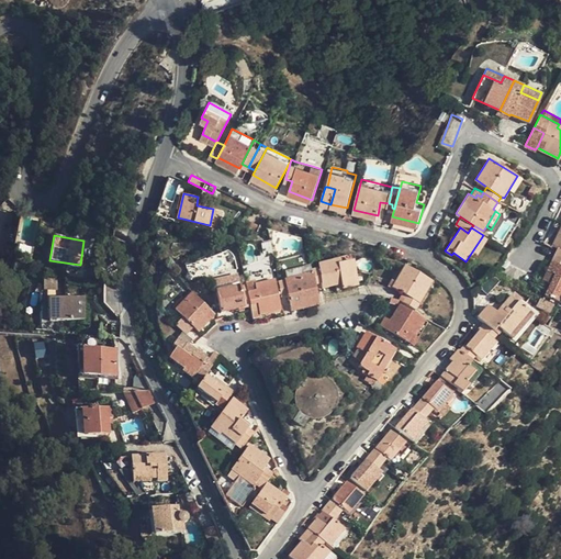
[(487,238),(483,235),(472,252),(478,254),(487,238)]
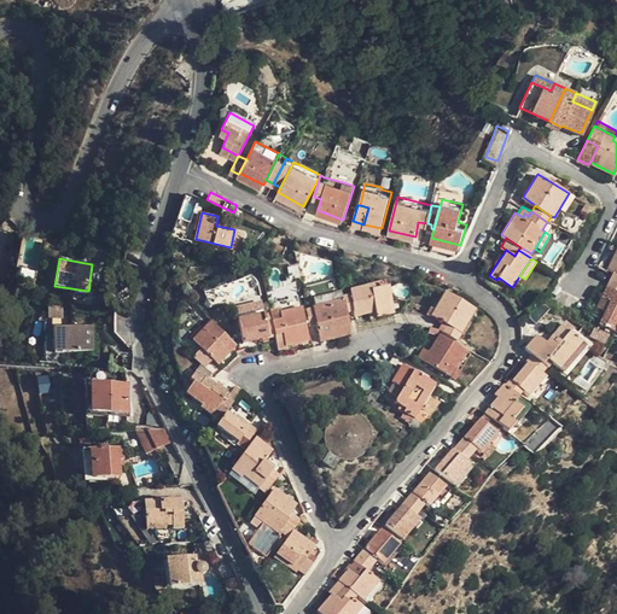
[(616,280),(610,278),(601,296),(604,296),(600,305),(606,309),(600,322),(616,329),(616,280)]
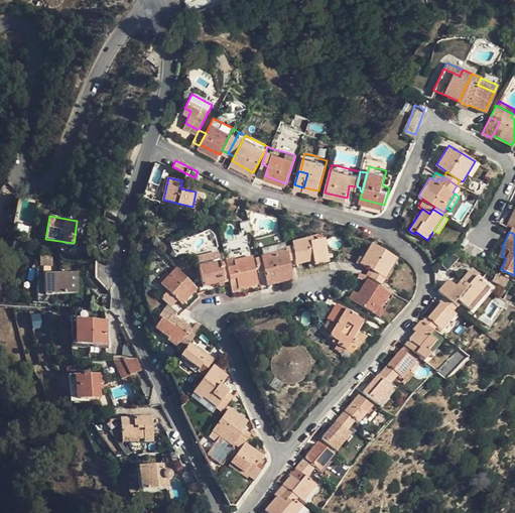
[(312,260),(313,264),(329,261),(324,240),(312,242),(310,238),(291,242),(291,245),(295,259),(296,264),(308,261),(312,260)]
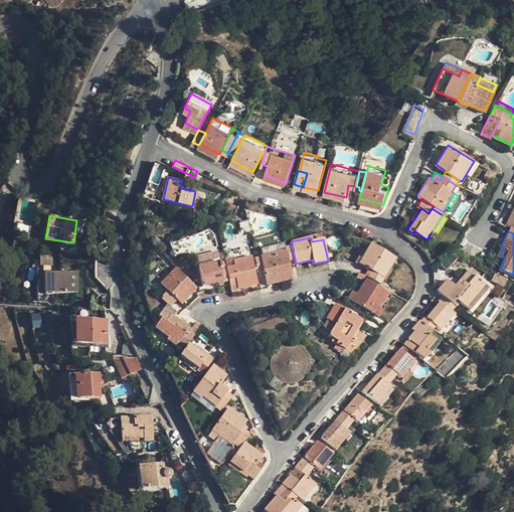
[(359,263),(368,269),(382,277),(394,258),(370,243),(359,263)]
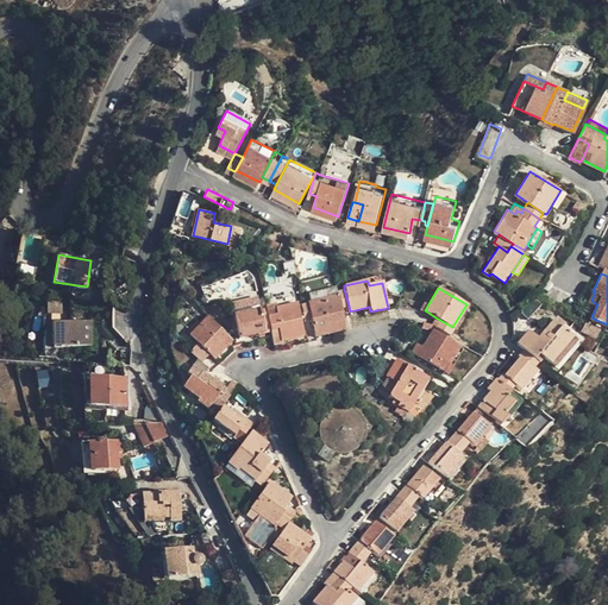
[(337,290),(338,295),(340,308),(349,306),(344,289),(337,290)]
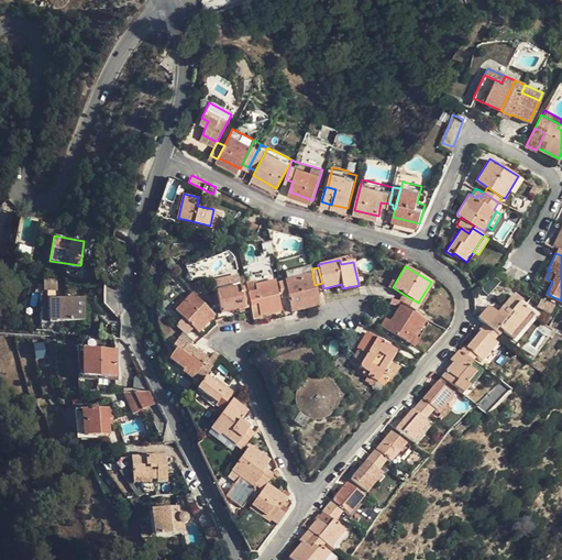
[(241,271),(217,276),(219,284),(242,278),(241,271)]
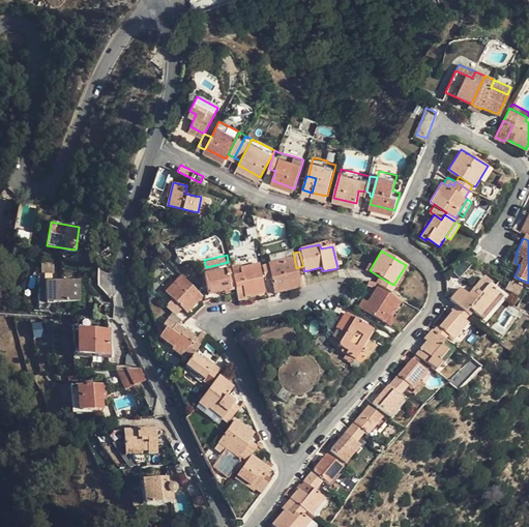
[(294,257),(269,262),(272,277),(275,291),(300,286),(296,268),(294,257)]
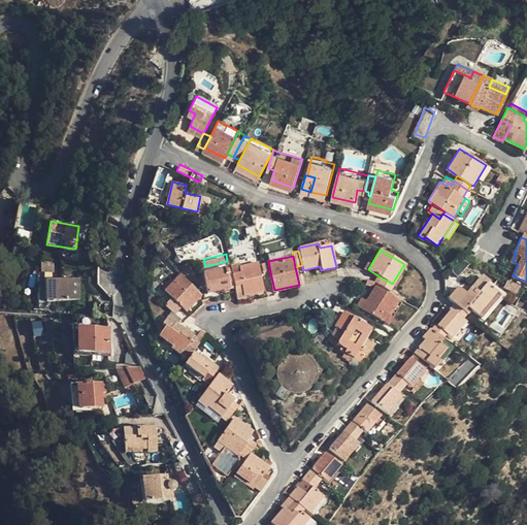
[(240,271),(233,272),(236,286),(238,297),(245,295),(244,293),(264,289),(258,261),(239,265),(240,271)]
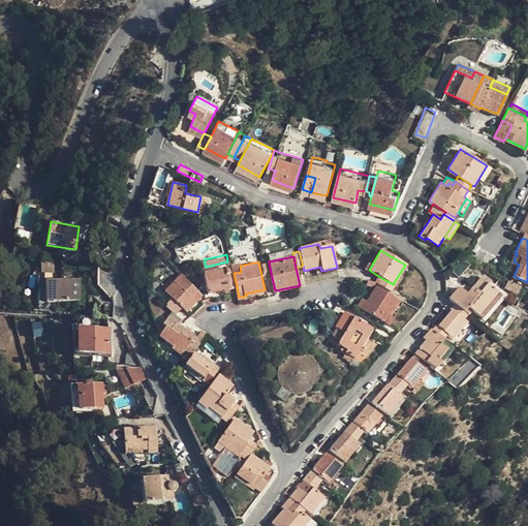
[(266,278),(272,277),(269,261),(262,263),(266,278)]
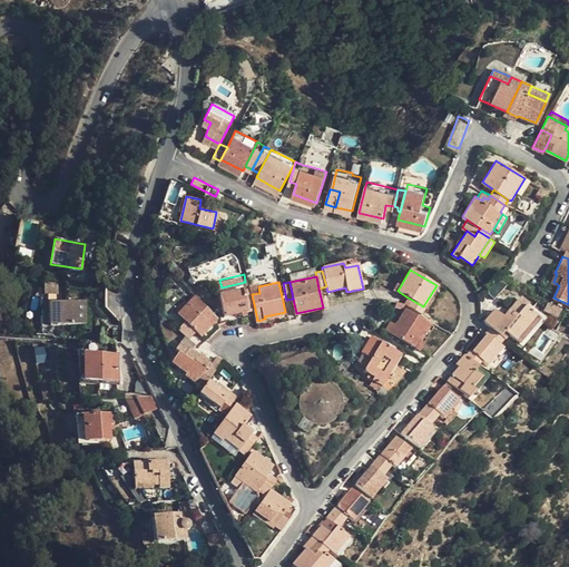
[(249,286),(243,289),(247,310),(255,309),(252,294),(249,286)]
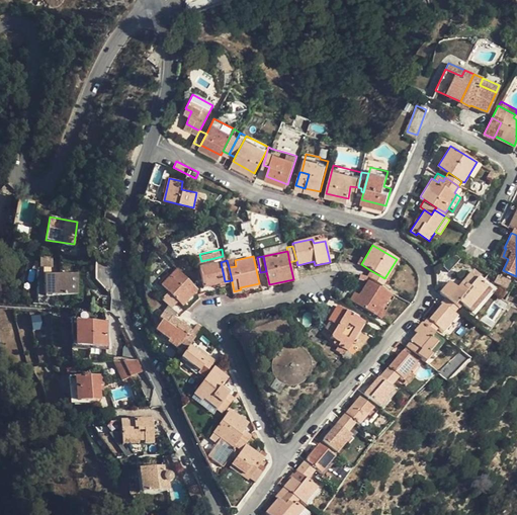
[(204,286),(225,281),(221,262),(199,267),(204,286)]
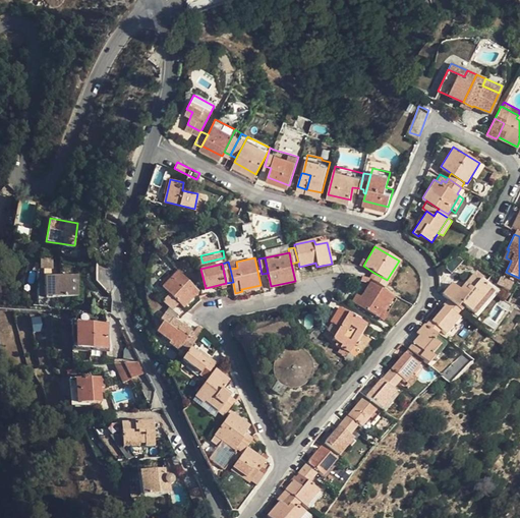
[(164,286),(170,292),(180,301),(183,305),(198,289),(178,270),(164,286)]
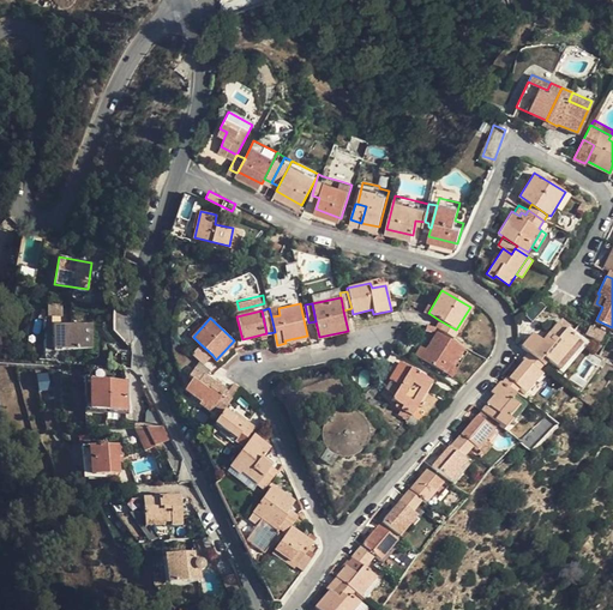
[(452,337),(456,330),(439,320),(434,326),(452,337)]
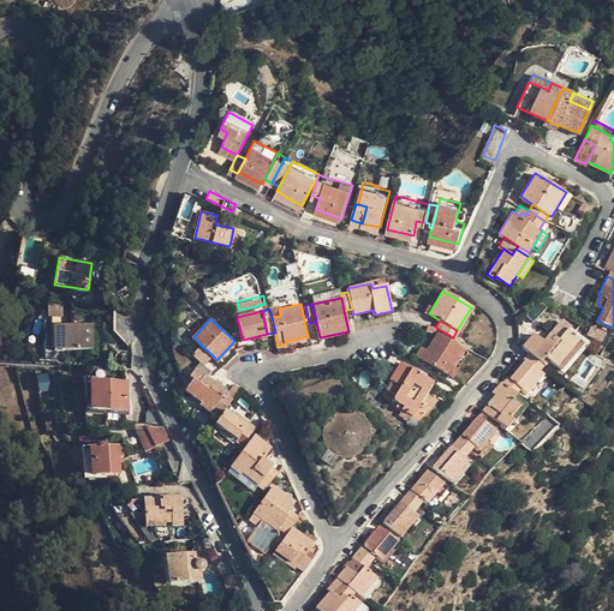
[(93,346),(91,322),(54,323),(55,348),(93,346)]
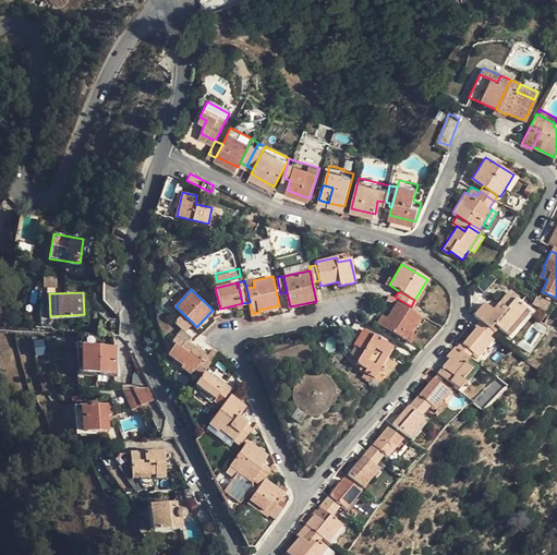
[(474,314),(482,321),(491,327),(494,324),(508,335),(527,313),(506,294),(493,310),(484,302),(474,314)]
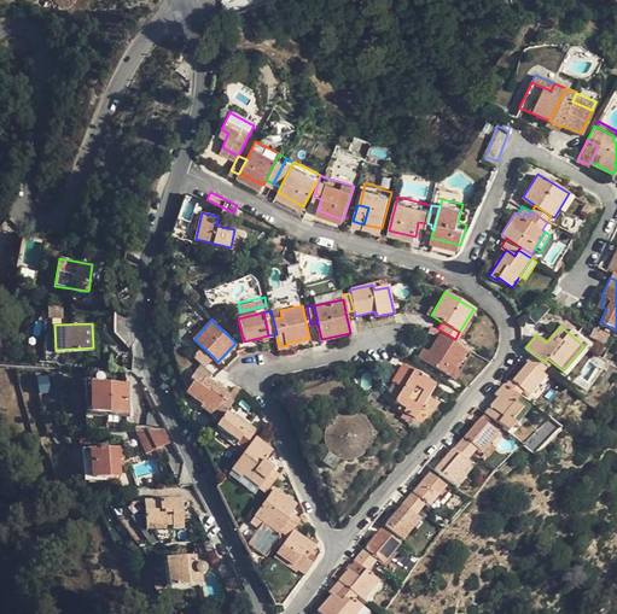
[(607,335),(593,328),(588,337),(603,344),(607,335)]
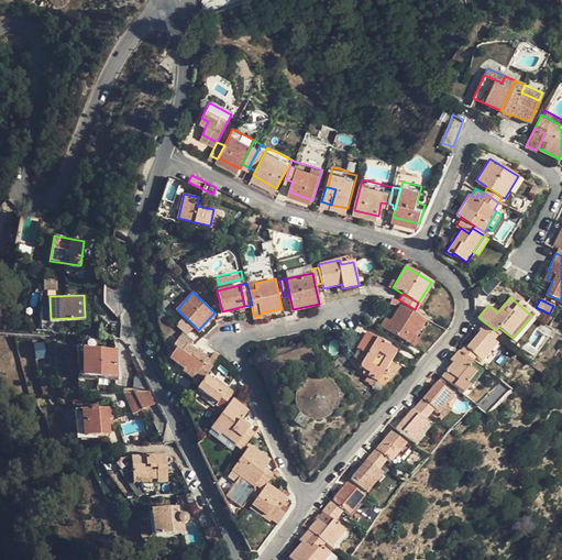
[(400,305),(390,319),(397,324),(392,331),(415,344),(419,337),(416,335),(426,320),(400,305)]
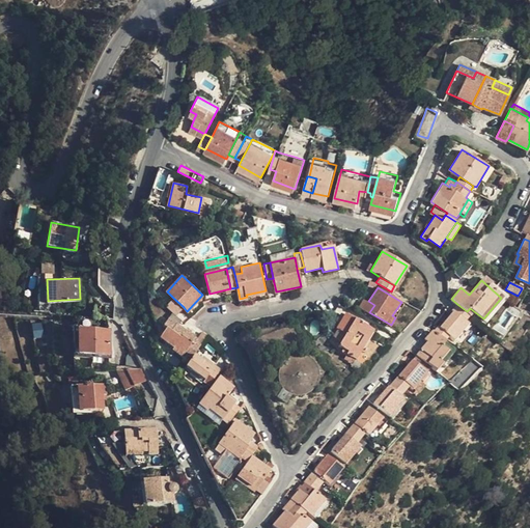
[(176,314),(184,307),(173,298),(166,305),(176,314)]
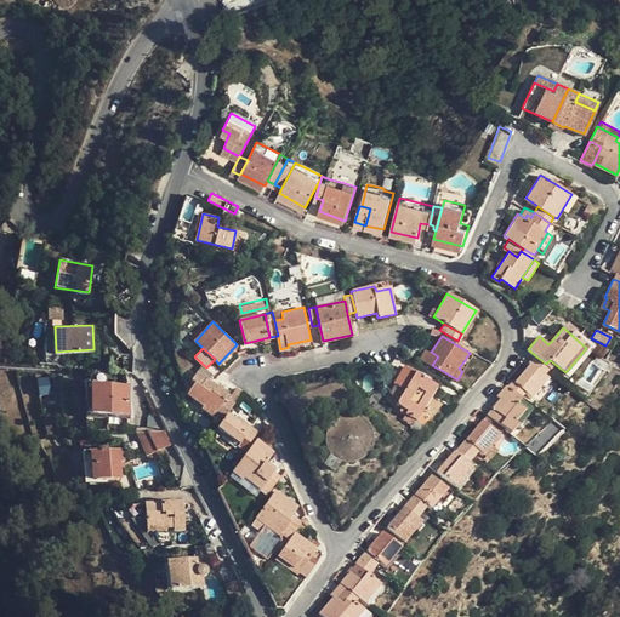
[(420,358),(432,365),(438,356),(431,352),(426,348),(420,358)]
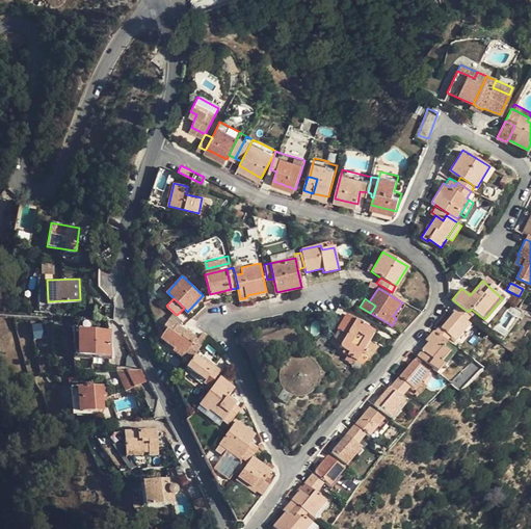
[(471,316),(468,312),(459,306),(455,310),(468,320),(471,316)]
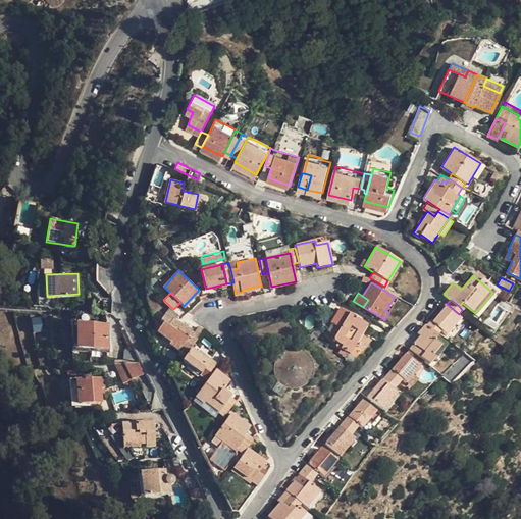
[(462,317),(459,314),(447,304),(432,320),(441,328),(448,333),(462,317)]
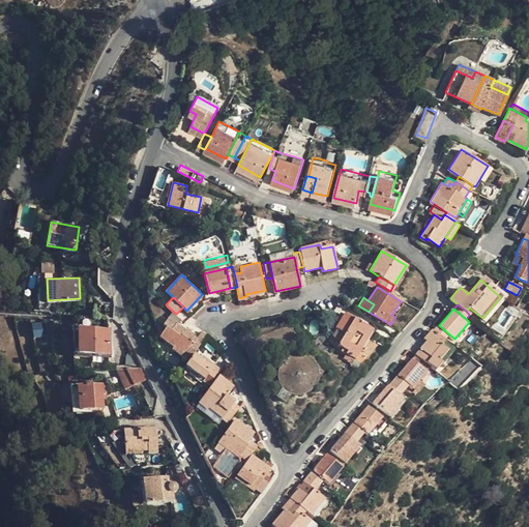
[(374,328),(345,312),(335,326),(338,327),(333,335),(340,341),(339,344),(348,349),(346,352),(356,358),(374,328)]
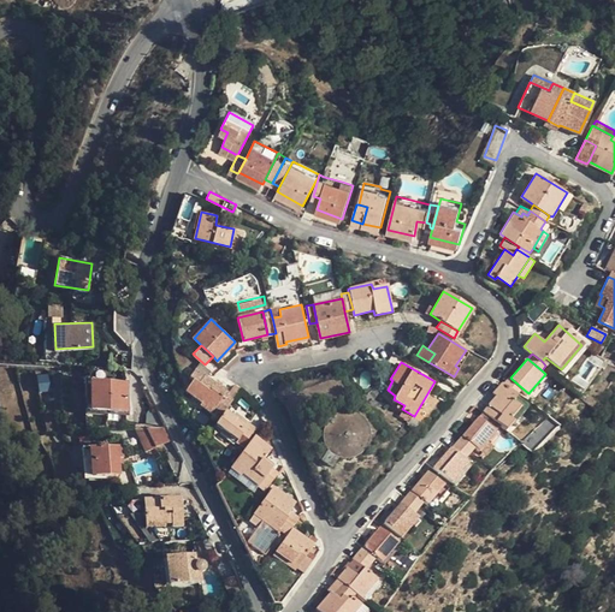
[(51,387),(49,369),(39,370),(40,388),(51,387)]
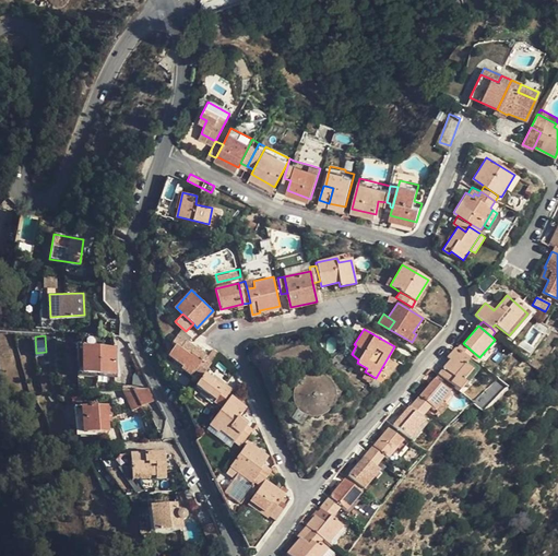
[(202,359),(205,361),(209,355),(187,339),(181,346),(176,343),(168,354),(193,373),(202,359)]
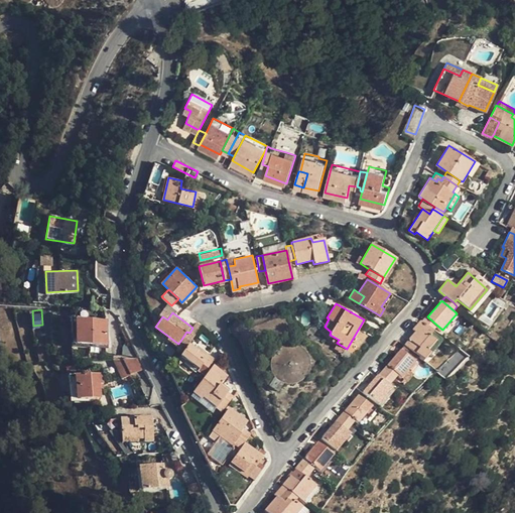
[(433,330),(436,325),(427,316),(425,315),(422,319),(423,322),(433,330)]
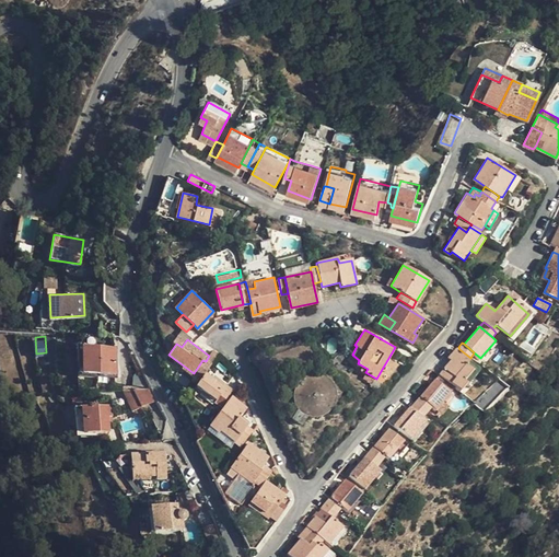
[(447,356),(452,359),(459,349),(458,347),(456,346),(447,356)]
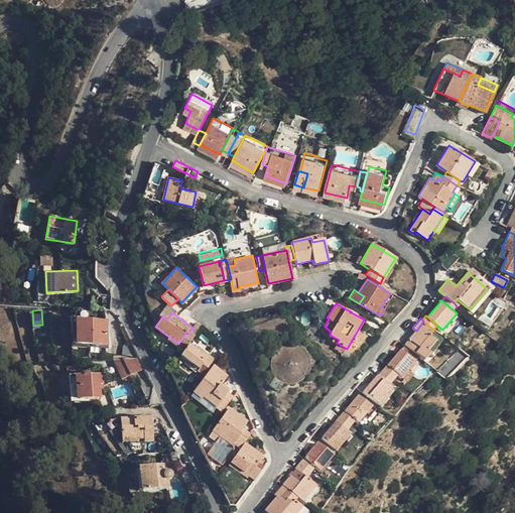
[(105,343),(106,321),(76,319),(76,342),(105,343)]
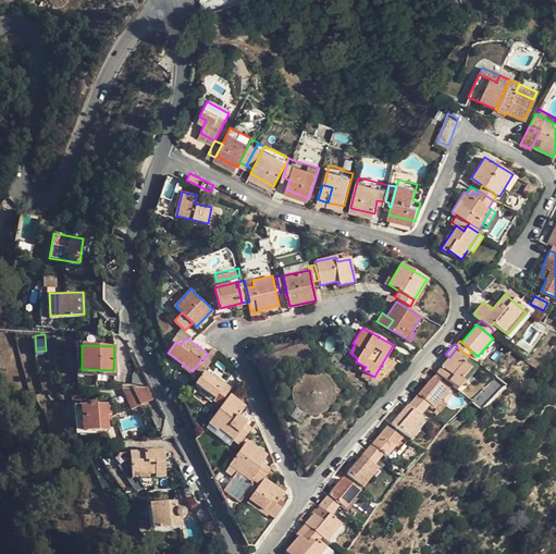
[(449,357),(442,365),(453,374),(448,380),(458,388),(465,381),(461,379),(471,368),(464,360),(468,356),(457,347),(449,357)]
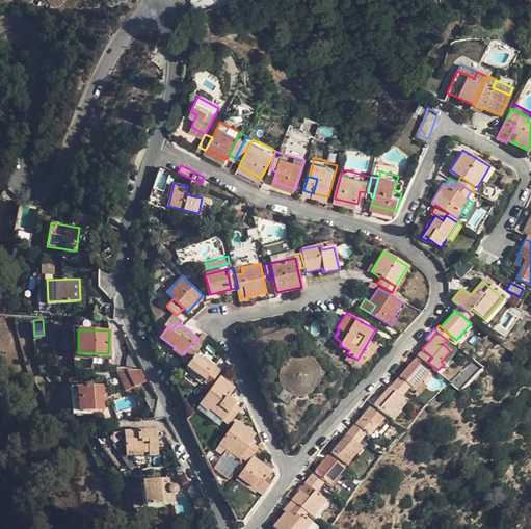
[(184,354),(191,359),(195,353),(200,346),(195,343),(192,342),(184,354)]
